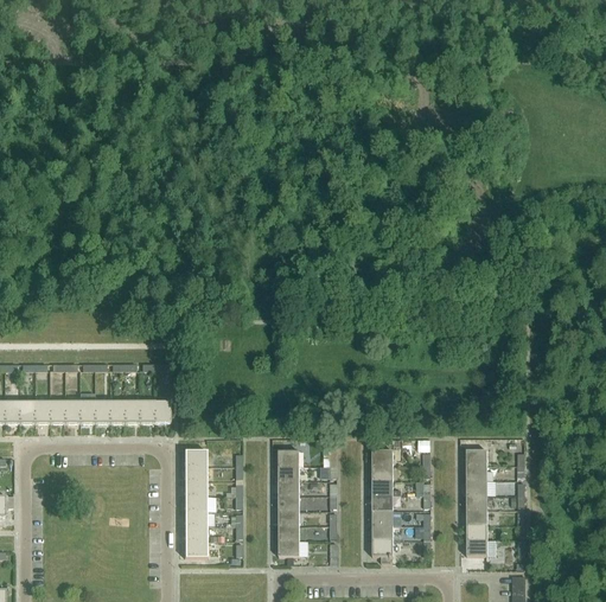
[(94,421),(108,421),(108,399),(94,401),(94,421)]
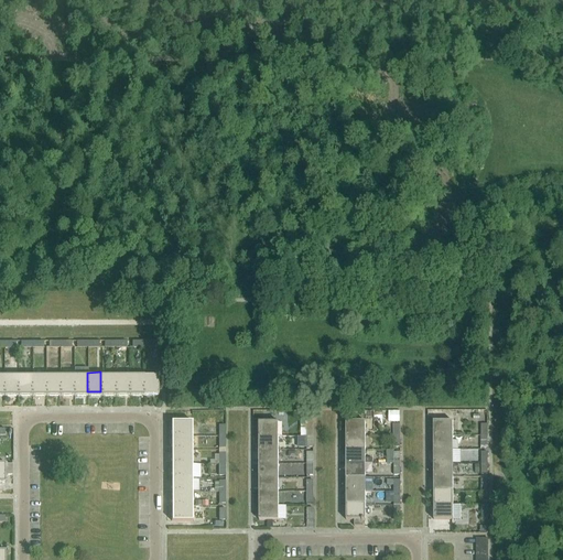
[(100,391),(115,391),(115,372),(100,372),(100,391)]
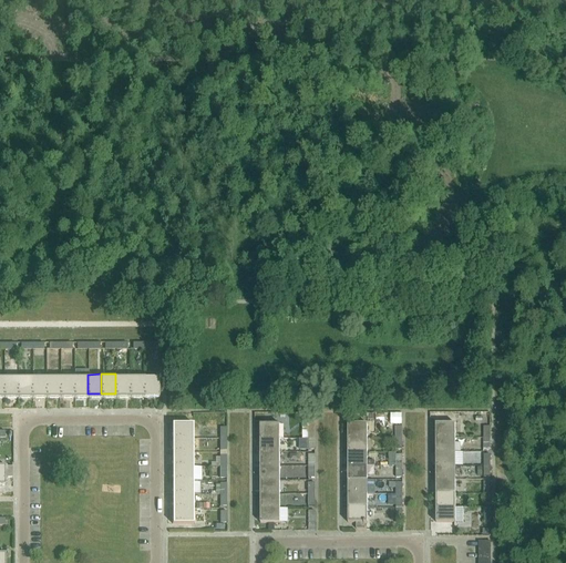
[(115,393),(130,393),(129,374),(115,374),(115,393)]
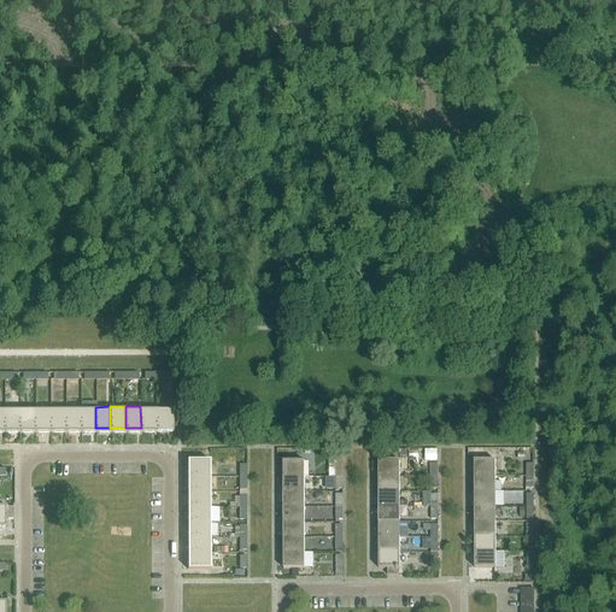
[(141,428),(156,428),(156,406),(140,406),(141,428)]
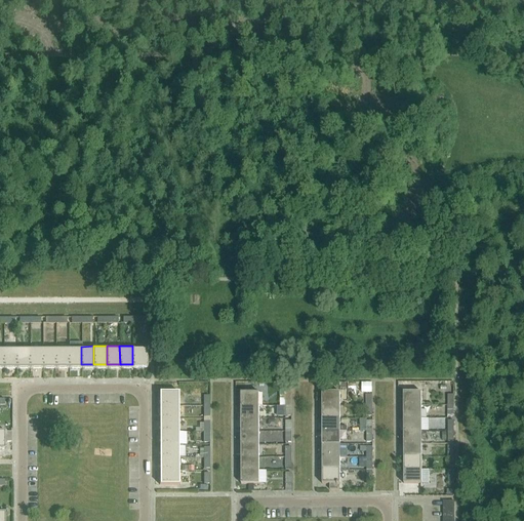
[(132,346),(132,364),(146,364),(146,346),(132,346)]
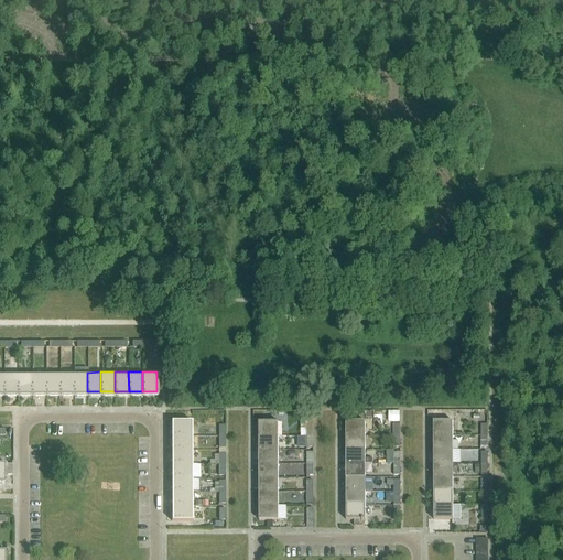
[(3,392),(17,392),(17,373),(3,373),(3,392)]
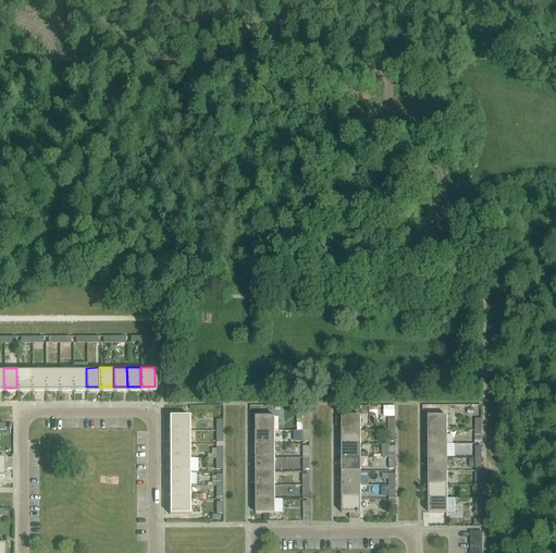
[(16,388),(31,388),(31,368),(16,368),(16,388)]
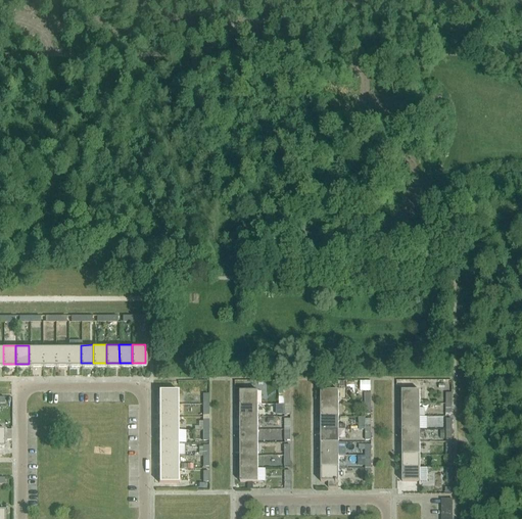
[(29,364),(42,364),(42,345),(29,345),(29,364)]
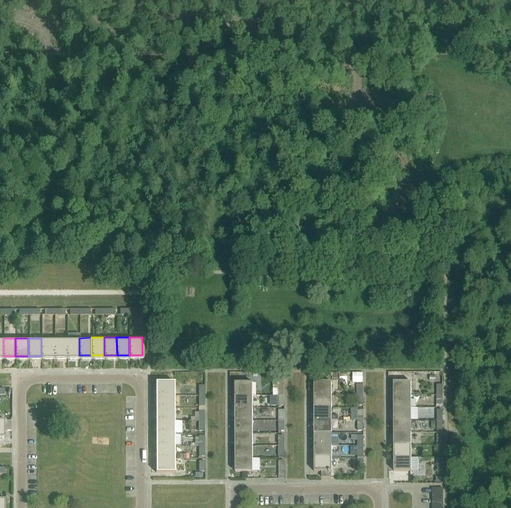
[(41,356),(53,355),(53,338),(41,338),(41,356)]
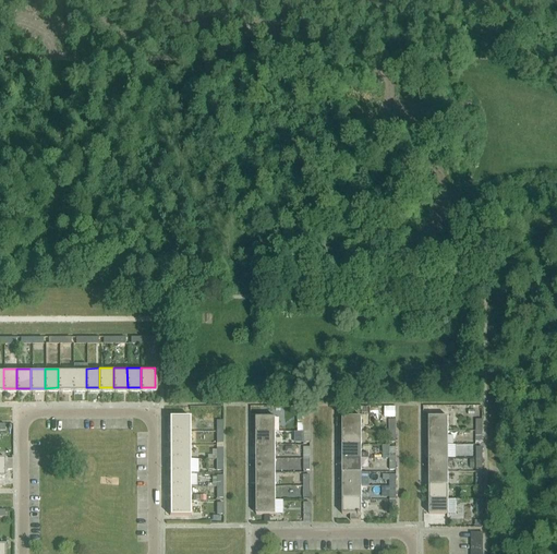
[(58,387),(72,387),(72,369),(58,369),(58,387)]
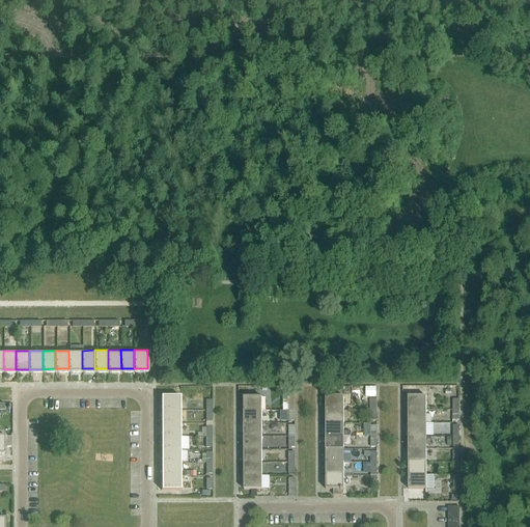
[(68,368),(82,368),(82,351),(68,351),(68,368)]
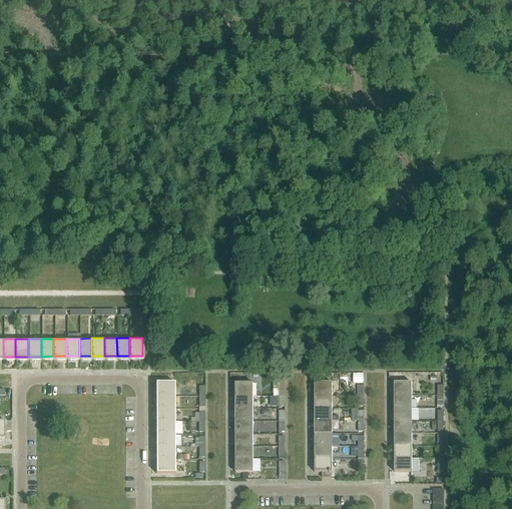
[(155,394),(172,393),(172,380),(155,380),(155,394)]
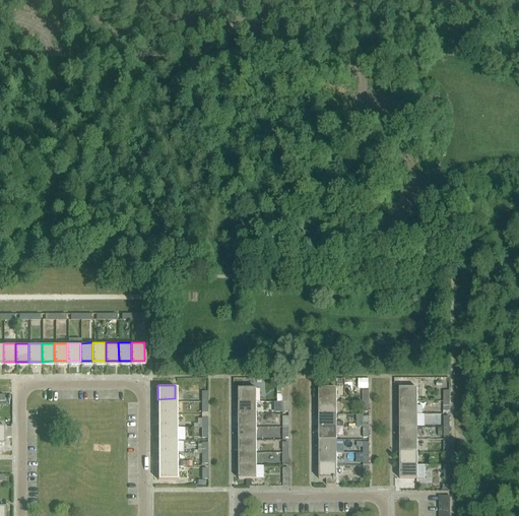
[(238,398),(255,398),(255,385),(238,385),(238,398)]
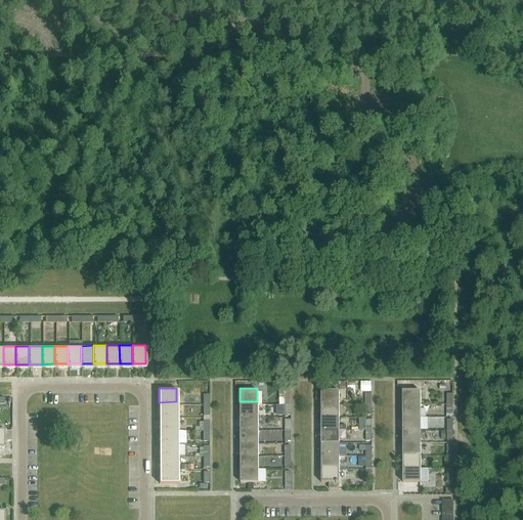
[(320,401),(338,401),(338,388),(320,388),(320,401)]
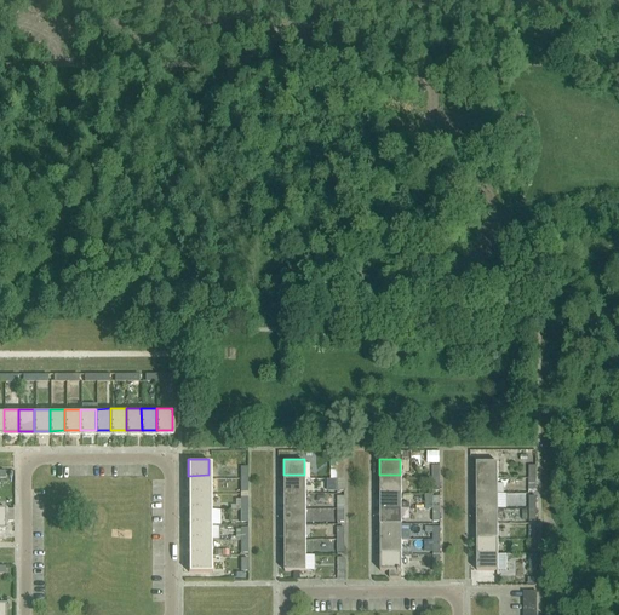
[(475,475),(497,475),(496,459),(475,459),(475,475)]
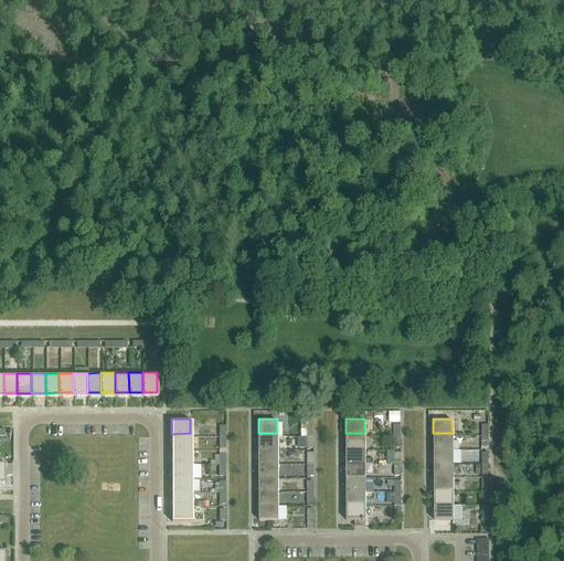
[(171,447),(190,447),(190,433),(171,434),(171,447)]
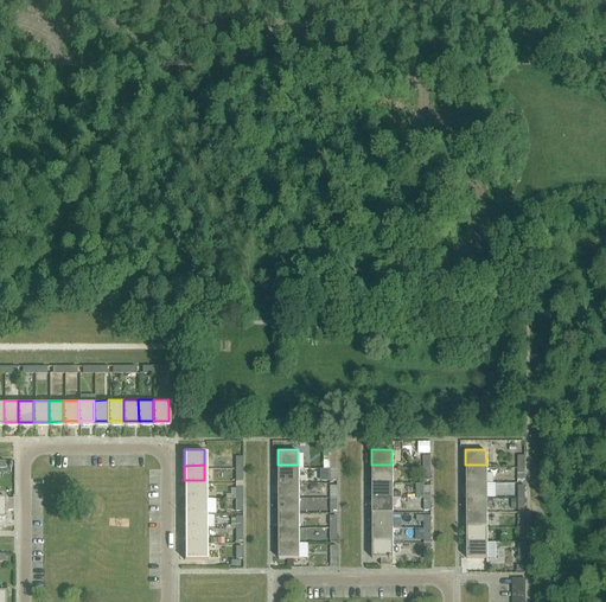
[(278,480),(298,480),(298,465),(278,465),(278,480)]
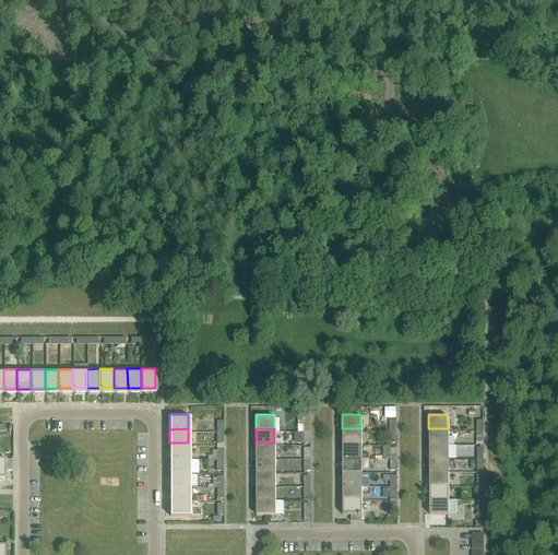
[(342,443),(360,443),(360,428),(342,428),(342,443)]
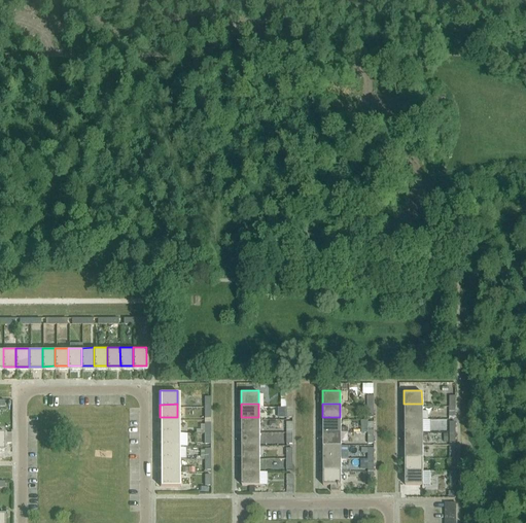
[(404,416),(422,416),(422,404),(404,404),(404,416)]
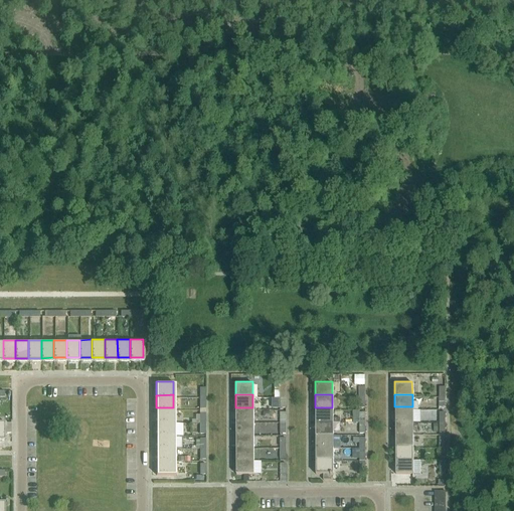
[(394,419),(412,419),(412,406),(394,406),(394,419)]
